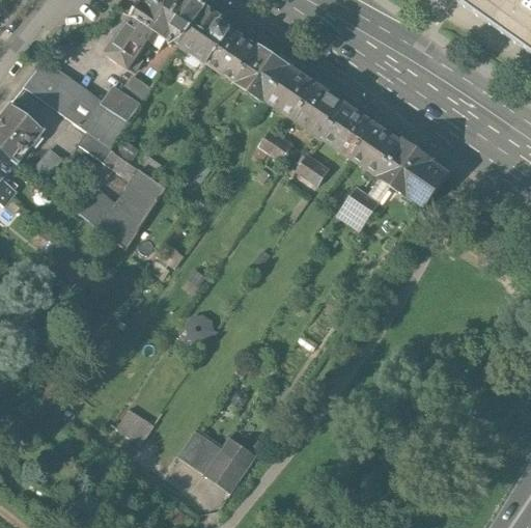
[(207,6),(198,0),(143,0),(134,15),(156,29),(180,46),(207,6)]
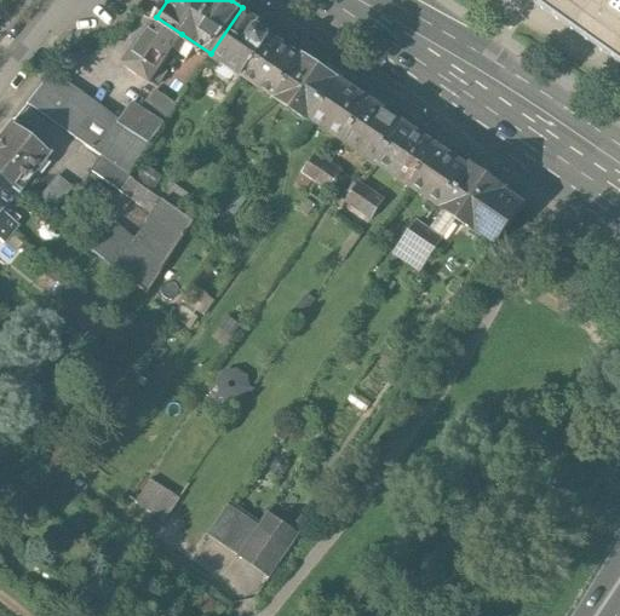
[(549,0),(619,49),(619,0),(549,0)]
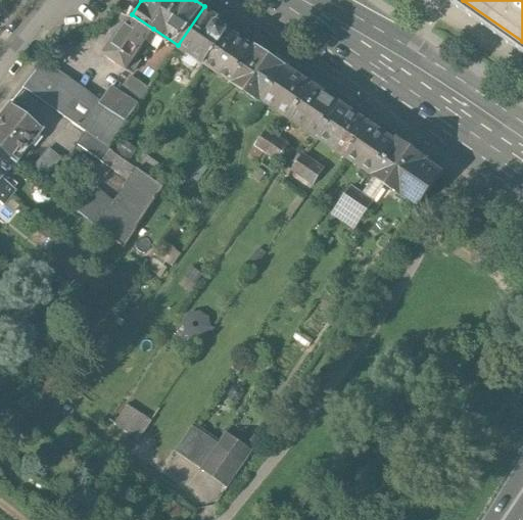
[(178,45),(205,63),(230,28),(217,18),(218,15),(204,6),(178,45)]
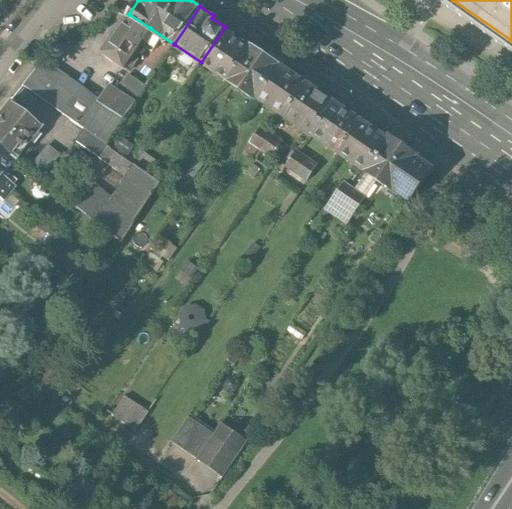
[(132,54),(150,28),(129,14),(104,53),(128,69),(137,57),(132,54)]
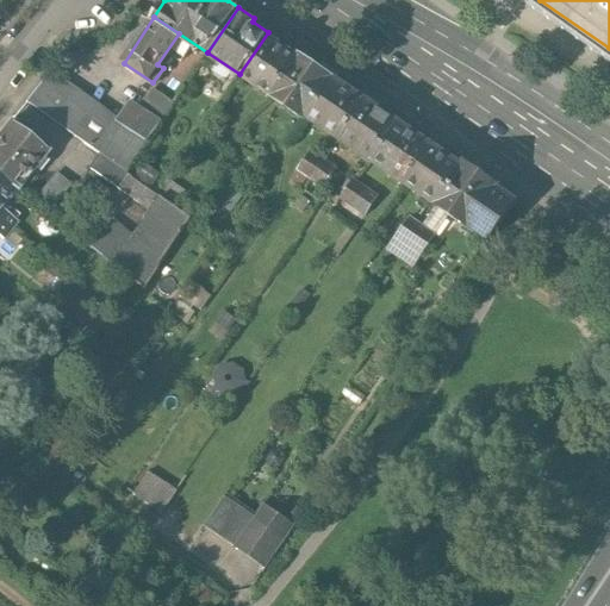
[(240,74),(272,95),(300,54),(268,32),(240,74)]
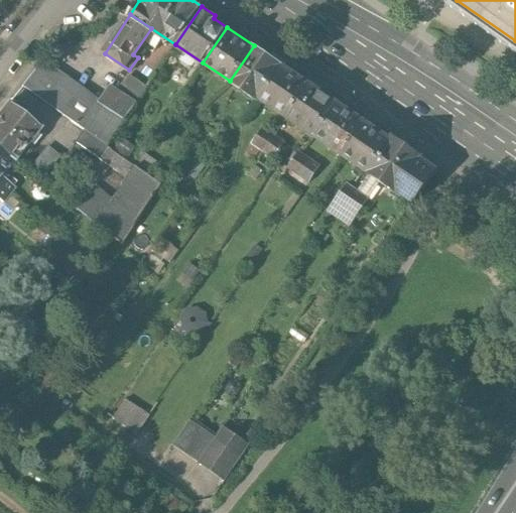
[(282,65),(254,45),(230,81),(258,100),(282,65)]
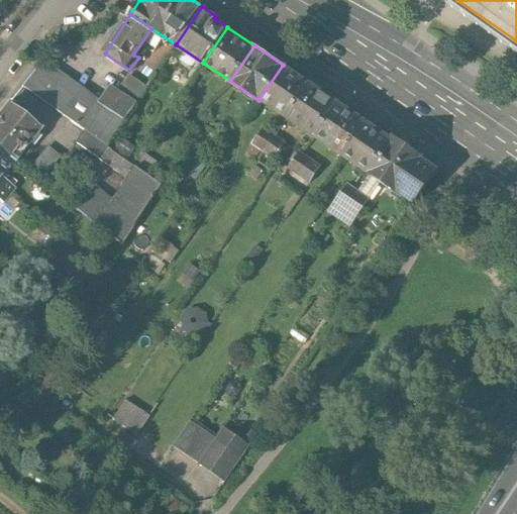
[(23,85),(81,125),(99,99),(42,59),(23,85)]
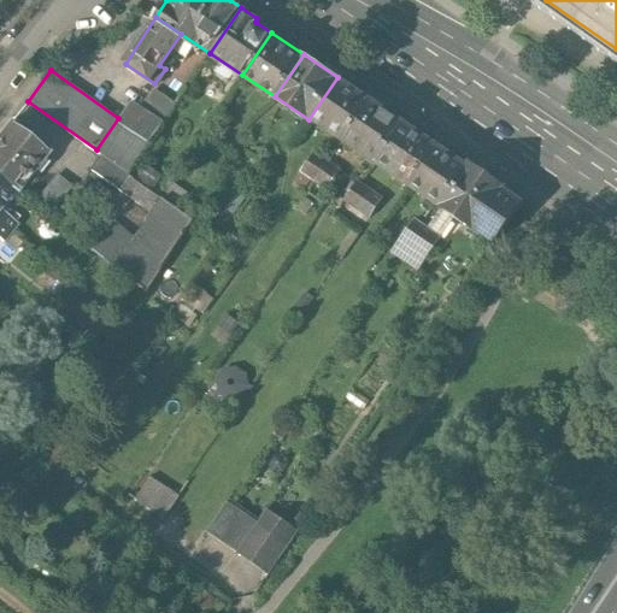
[(309,119),(341,141),(370,99),(338,77),(309,119)]
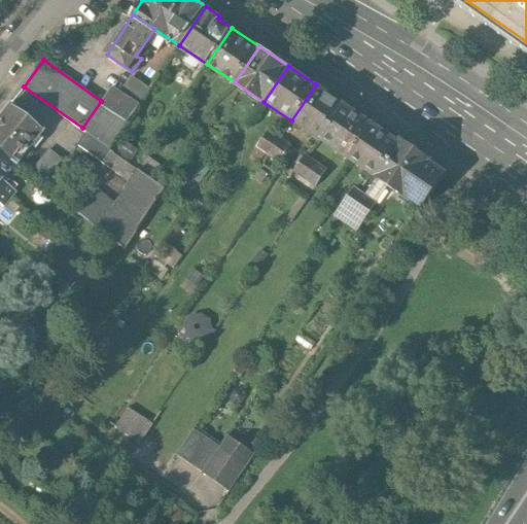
[(132,75),(121,91),(140,104),(151,89),(132,75)]
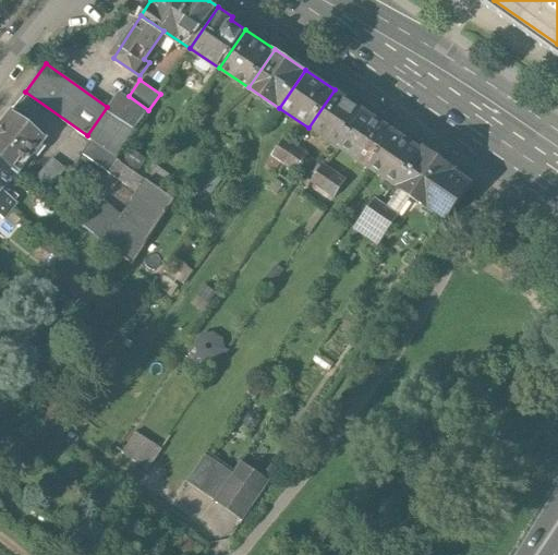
[(136,128),(148,110),(129,96),(120,89),(107,107),(136,128)]
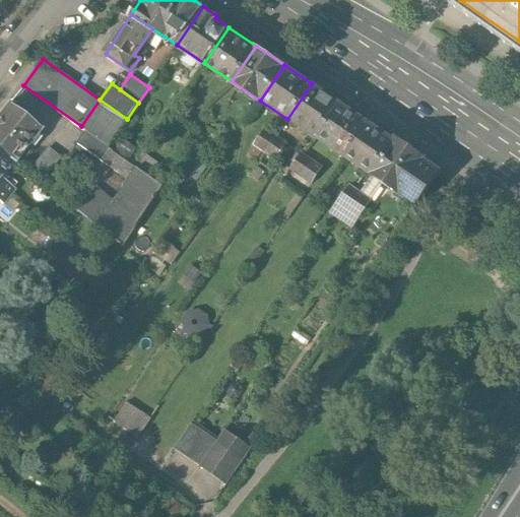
[(340,103),(312,83),(287,119),(317,138),(340,103)]
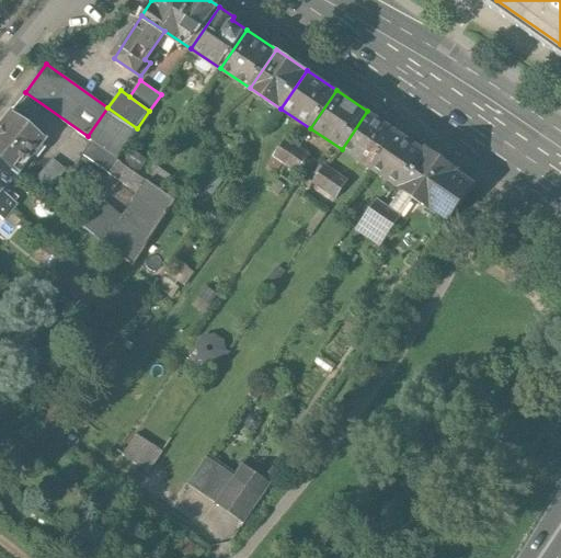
[(137,128),(107,107),(88,136),(92,139),(116,157),(137,128)]
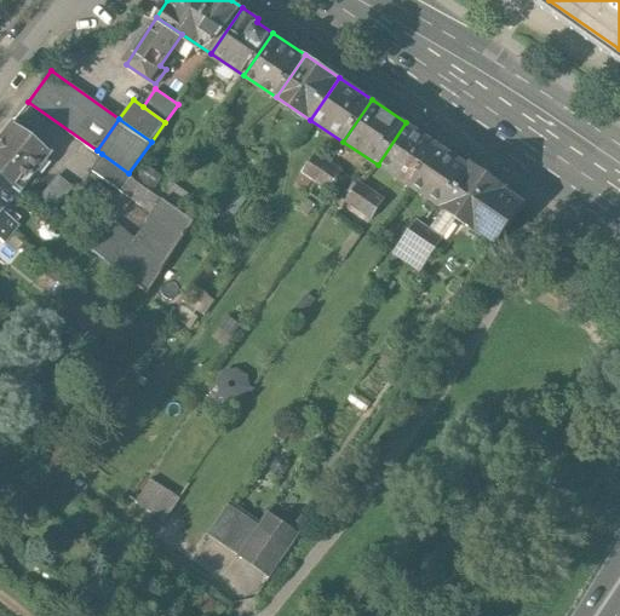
[(9,122),(0,132),(0,178),(15,190),(45,151),(9,122)]
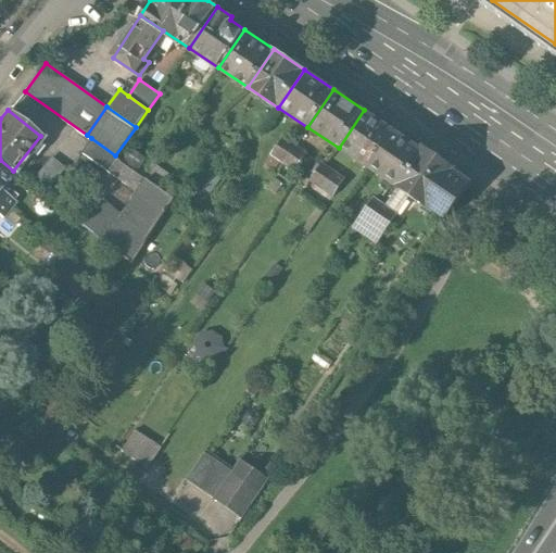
[(339,148),(368,168),(394,130),(364,110),(339,148)]
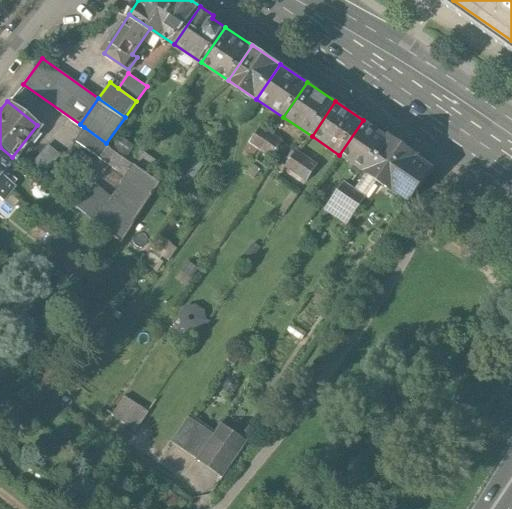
[(339,155),(366,173),(388,137),(363,120),(339,155)]
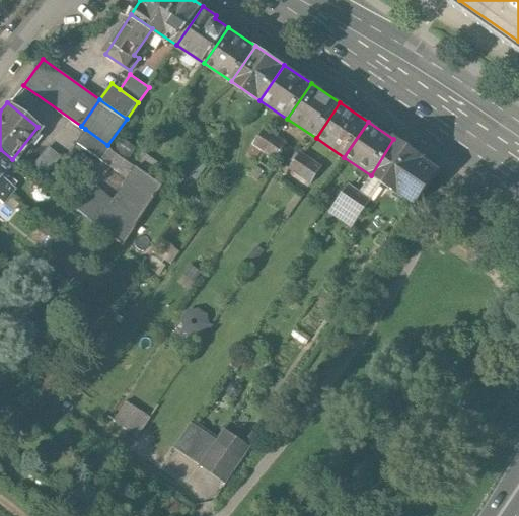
[(287,142),(265,127),(248,151),(256,157),(263,149),(276,158),(287,142)]
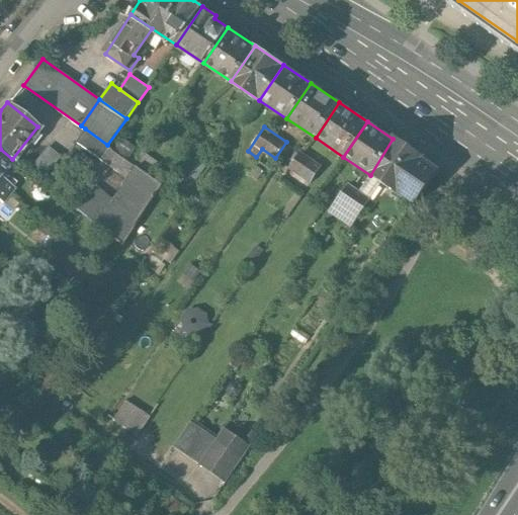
[(85,129),(76,141),(127,177),(112,198),(89,181),(72,205),(121,241),(162,183),(107,145),(85,129)]
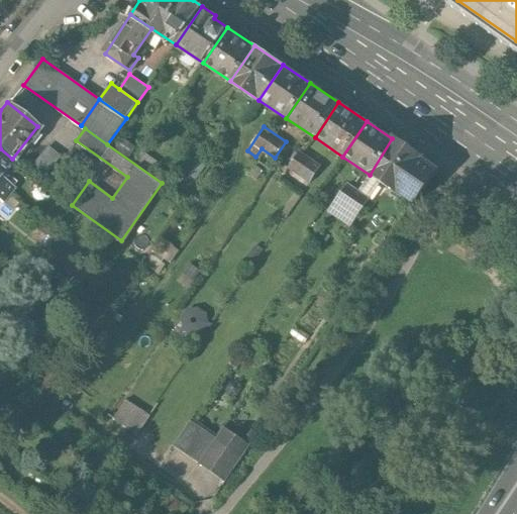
[(438,169),(392,138),(370,175),(379,181),(414,205),(438,169)]
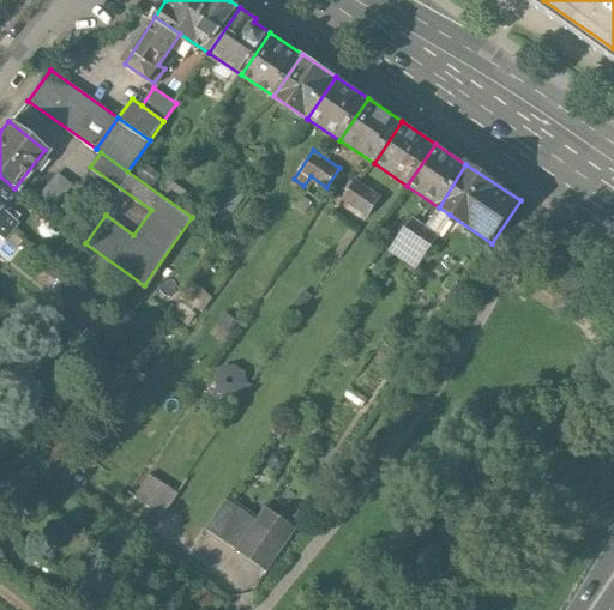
[(56,171),(38,194),(53,206),(71,183),(56,171)]
